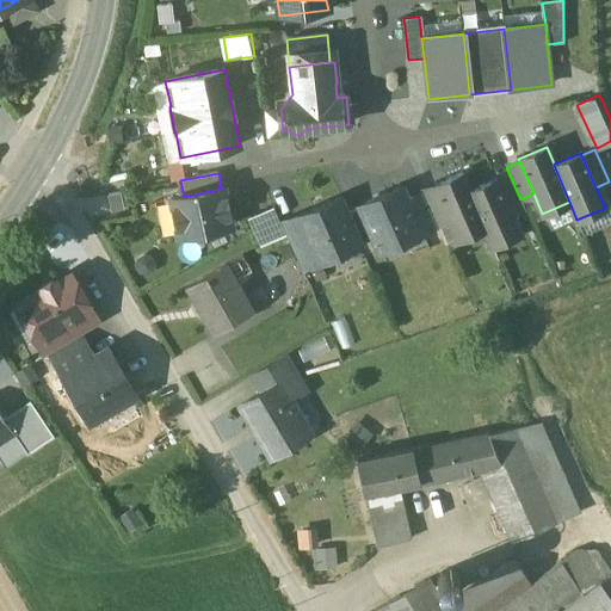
[(493,246),(462,173),(434,185),(436,187),(450,220),(458,240),(485,228),(492,246),(493,246)]
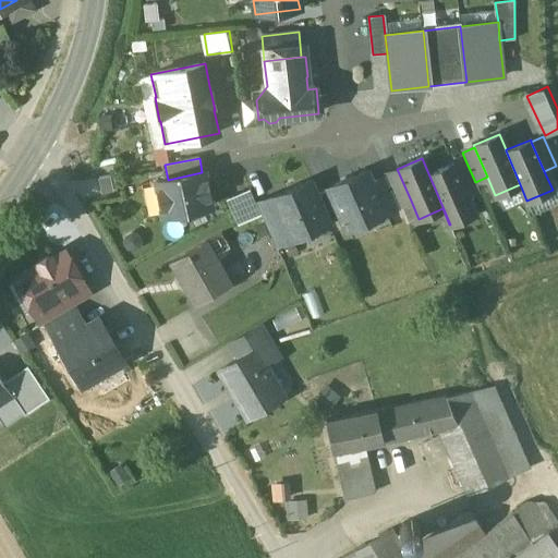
[(453,164),(429,174),(422,158),(450,225),(475,214),(466,195),(455,166),(453,164)]
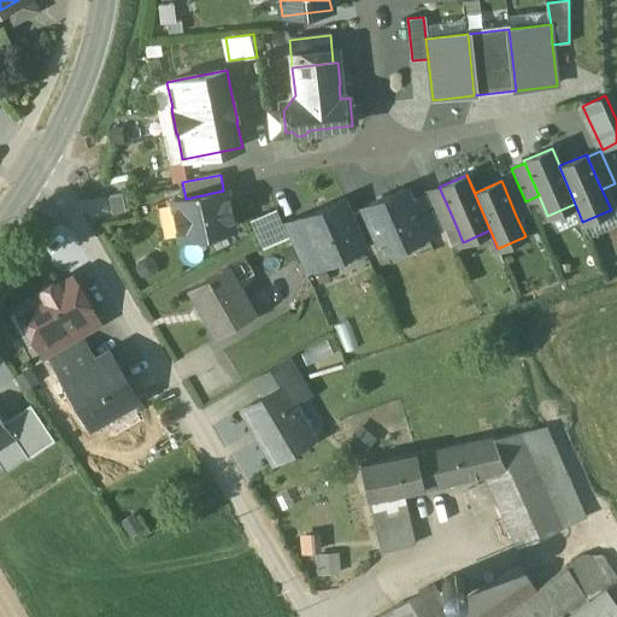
[(526,201),(515,177),(503,183),(516,216),(529,211),(526,201)]
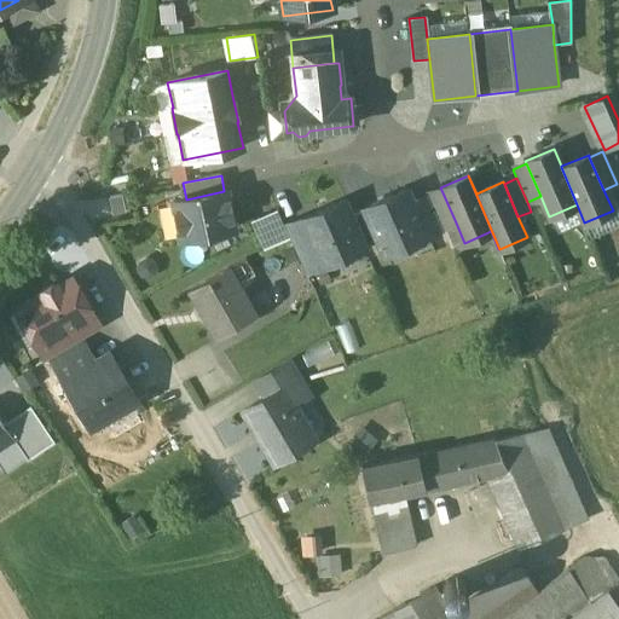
[(411,203),(412,203),(406,190),(365,208),(366,209),(380,241),(386,254),(426,236),(411,203)]
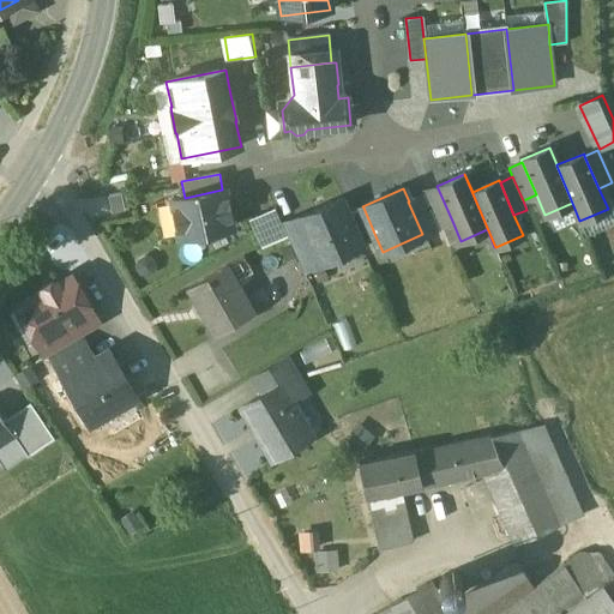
[(452,221),(438,188),(425,194),(439,227),(452,221)]
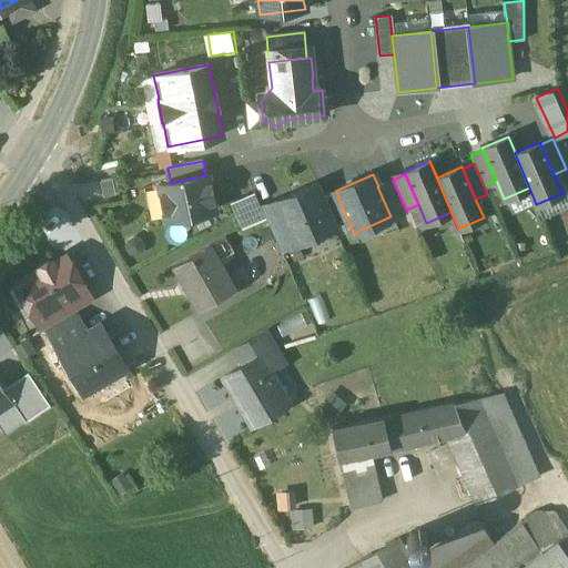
[(171,183),(160,185),(166,220),(214,210),(208,175),(205,175),(171,183)]
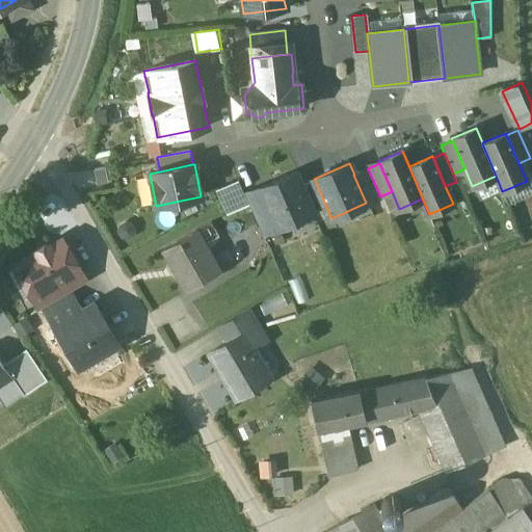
[(105,167),(94,169),(97,184),(107,182),(105,167)]
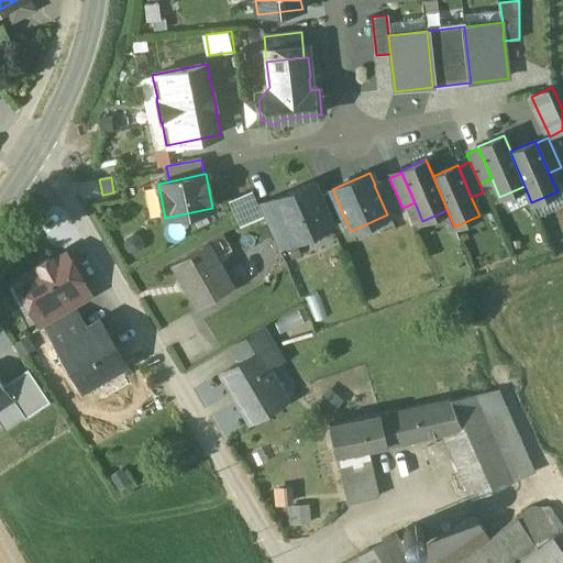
[(403,208),(389,178),(375,185),(374,185),(387,214),(403,208)]
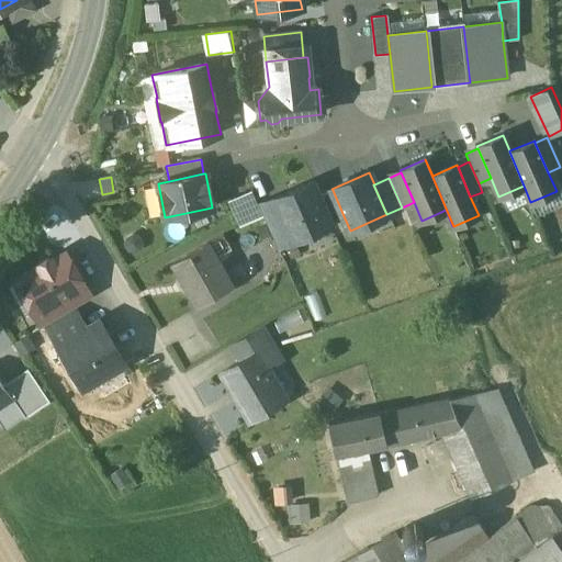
[(312,182),(276,199),(293,240),(330,225),(318,197),(312,182)]
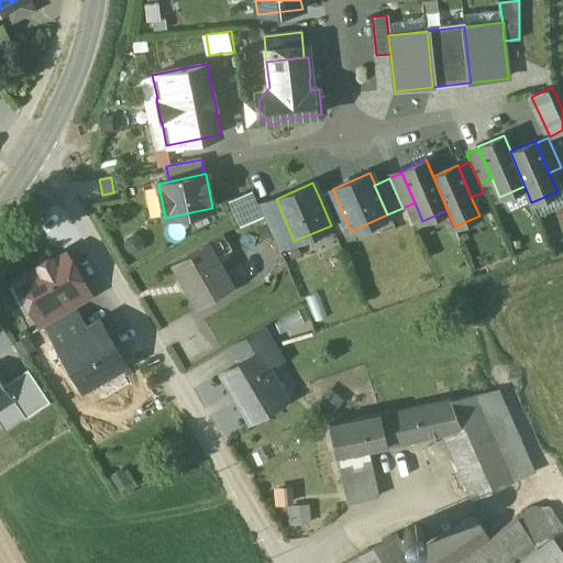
[(240,228),(264,218),(258,207),(252,189),(228,199),(240,228)]
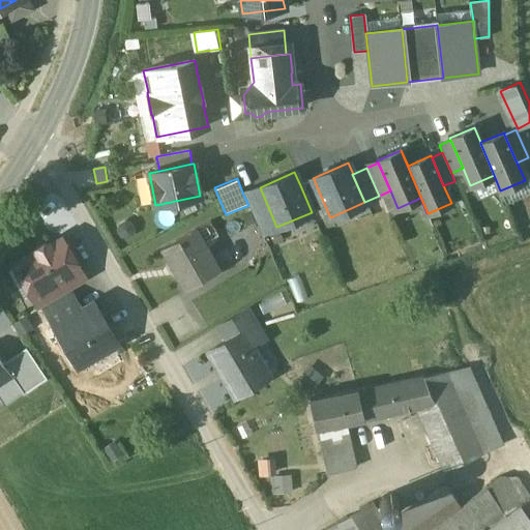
[(314,179),(300,185),(312,212),(325,206),(314,179)]
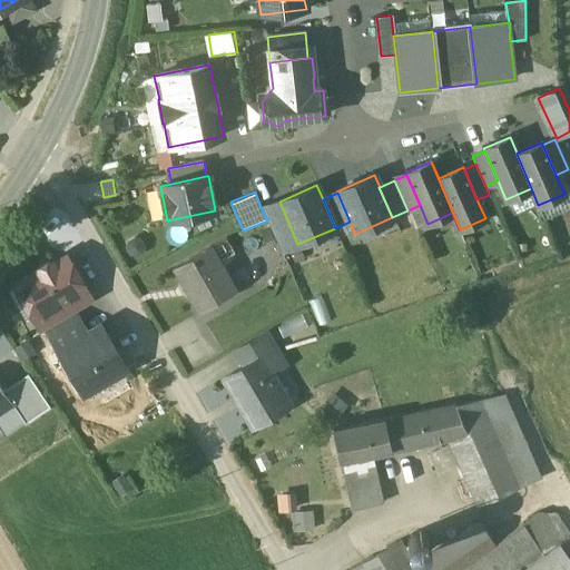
[(279,202),(262,209),(267,220),(281,252),(297,244),(279,202)]
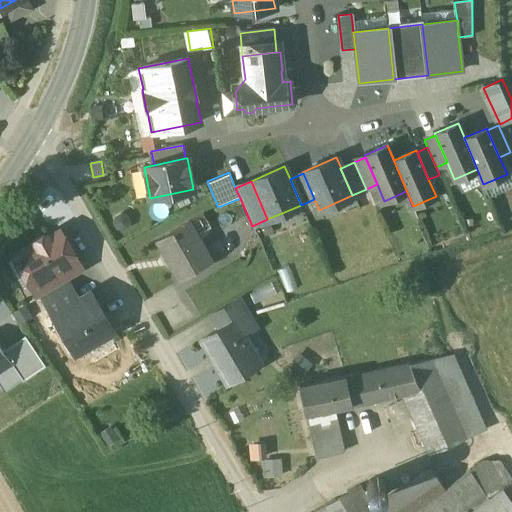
[(210,264),(188,224),(158,241),(180,281),(210,264)]
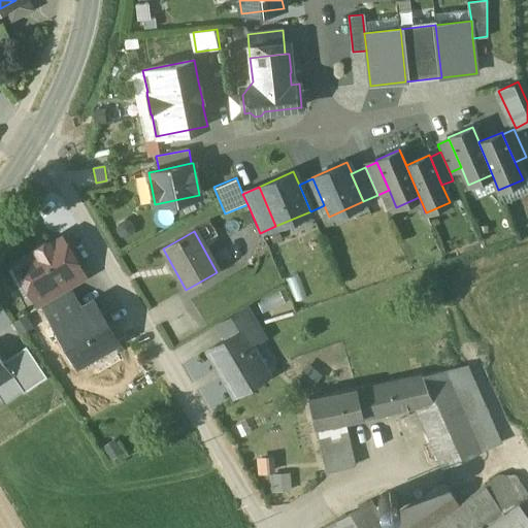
[(50,243),(43,242),(38,245),(37,251),(21,260),(37,289),(38,290),(62,275),(63,276),(78,267),(61,237),(50,243)]
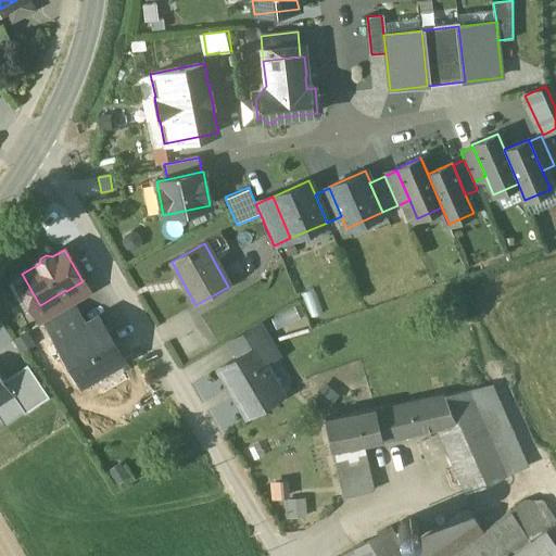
[(65,290),(40,305),(39,304),(33,308),(40,323),(45,320),(73,303),(66,291),(65,290)]
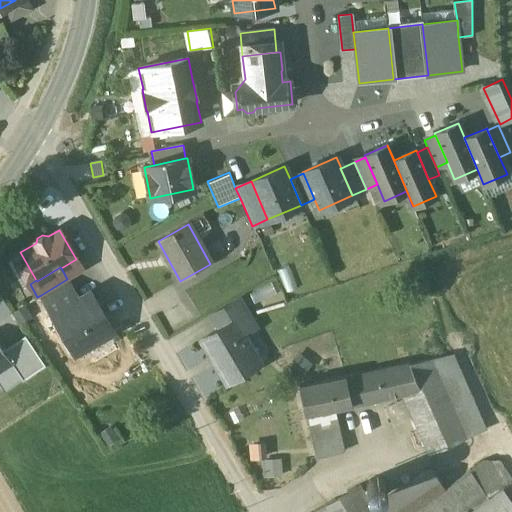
[(287,274),(277,278),(281,288),(291,284),(287,274)]
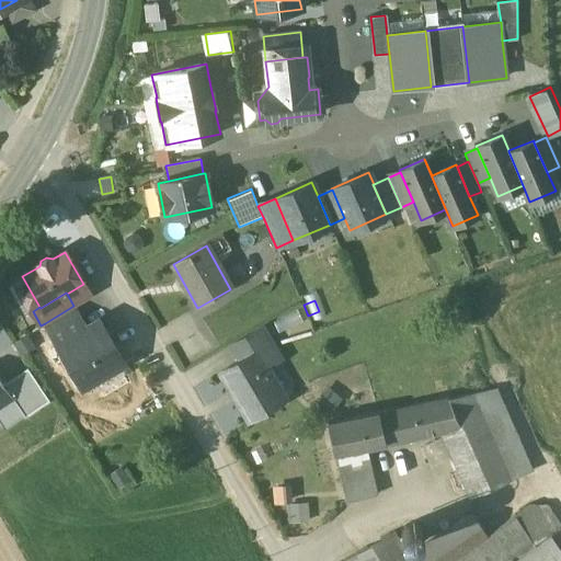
[(73,306),(45,323),(57,345),(86,328),(73,306)]
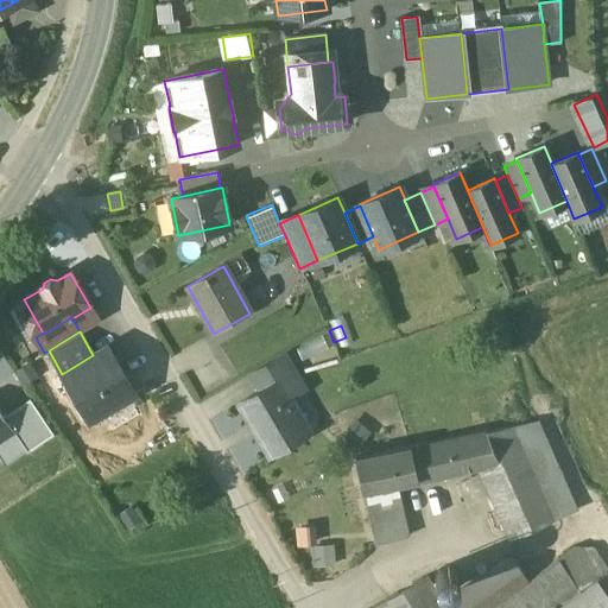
[(105,348),(94,355),(93,355),(62,374),(78,401),(86,397),(95,415),(134,392),(118,363),(115,366),(105,348)]
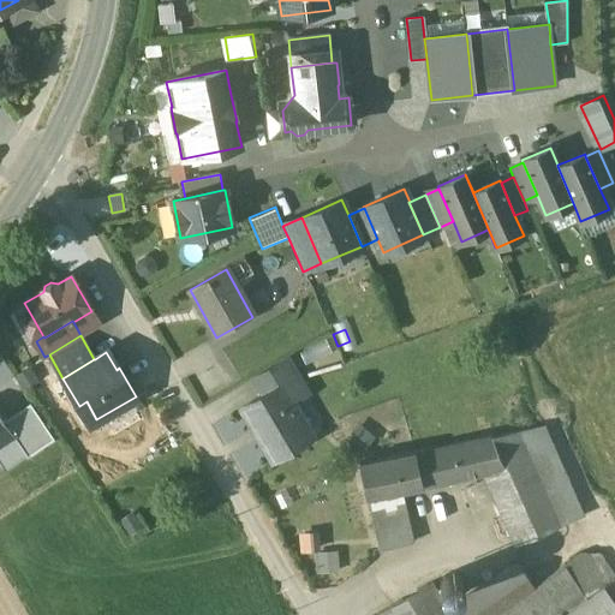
[(286,359),(255,377),(264,394),(281,384),(282,386),(297,377),(286,359)]
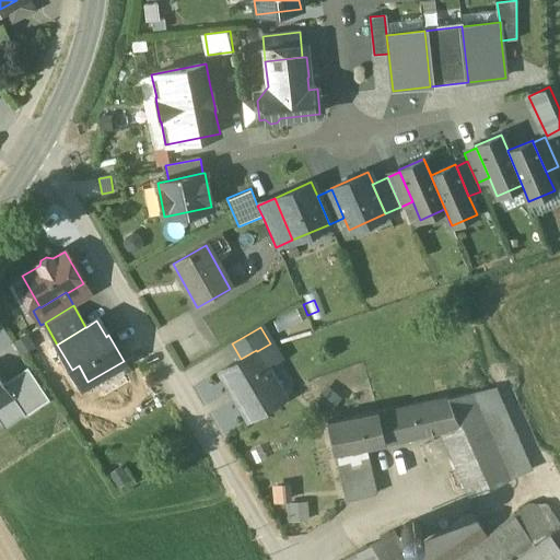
[(241,359),(220,371),(248,419),(284,398),(257,351),(256,350),(241,359)]
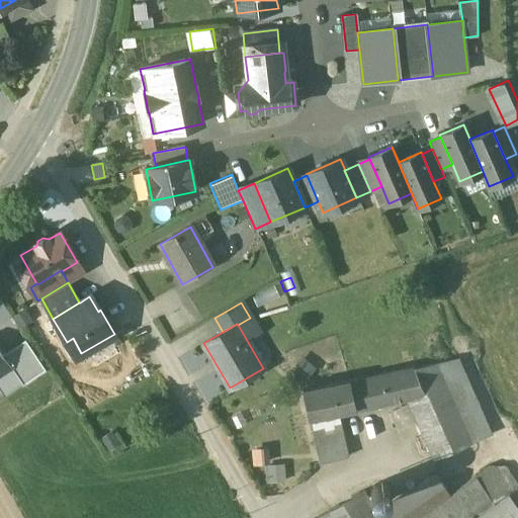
[(25,339),(3,354),(12,367),(11,368),(20,381),(22,384),(46,369),(25,339)]
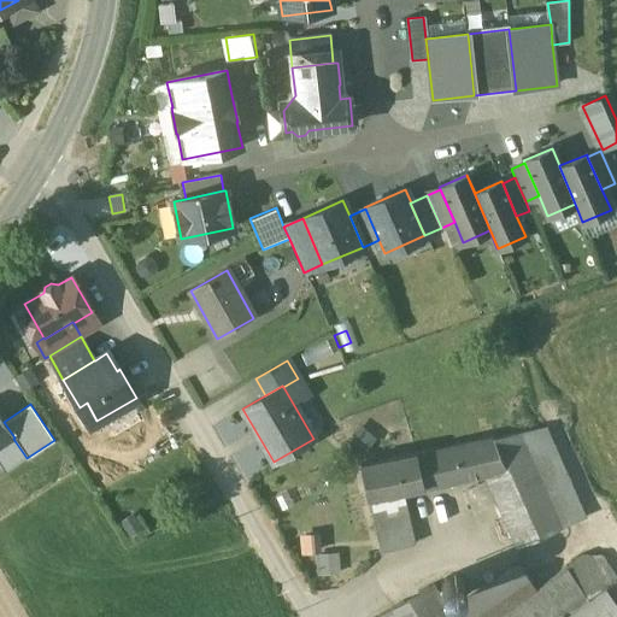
[(0,462),(4,468),(24,454),(13,439),(15,438),(4,422),(0,415),(0,462)]
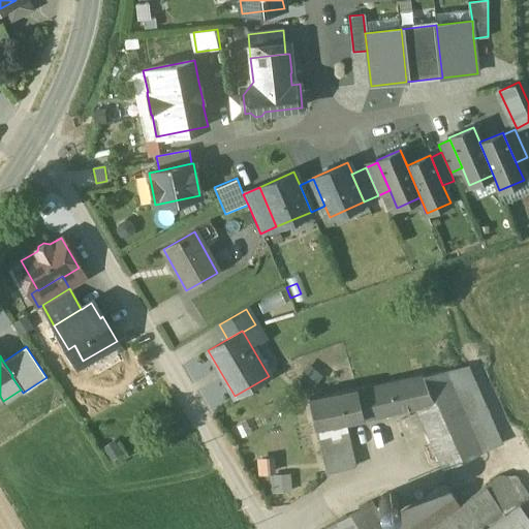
[(303,377),(318,384),(323,372),(309,365),(303,377)]
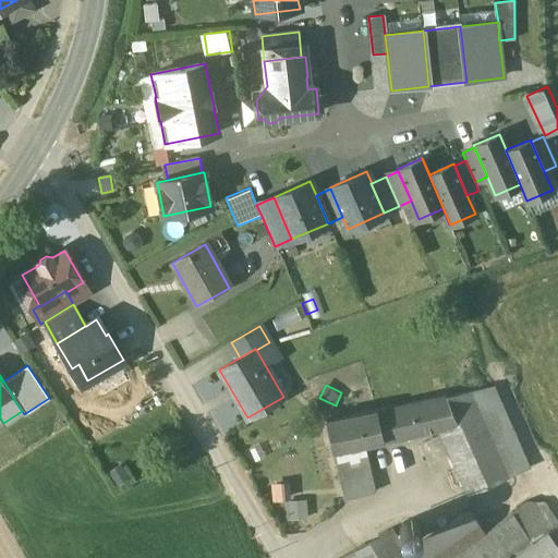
[(471,392),(509,478),(531,469),(495,387),(471,392)]
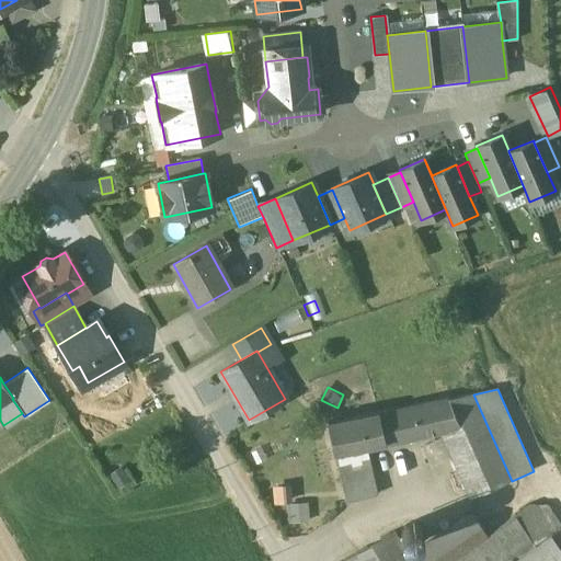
[(473,395),(415,407),(421,436),(441,432),(471,499),(512,481),(473,395)]
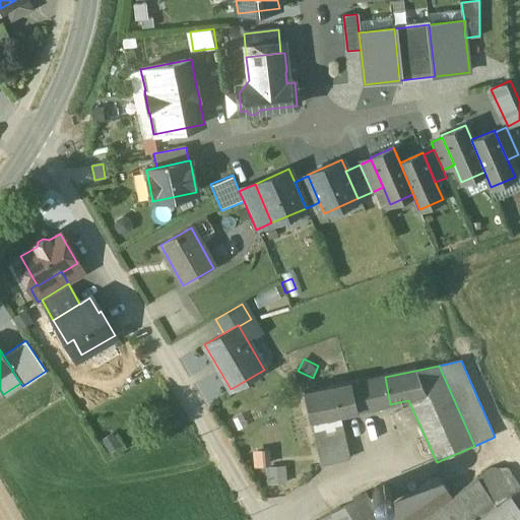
[(313,420),(338,415),(390,404),(385,377),(307,393),(313,420)]
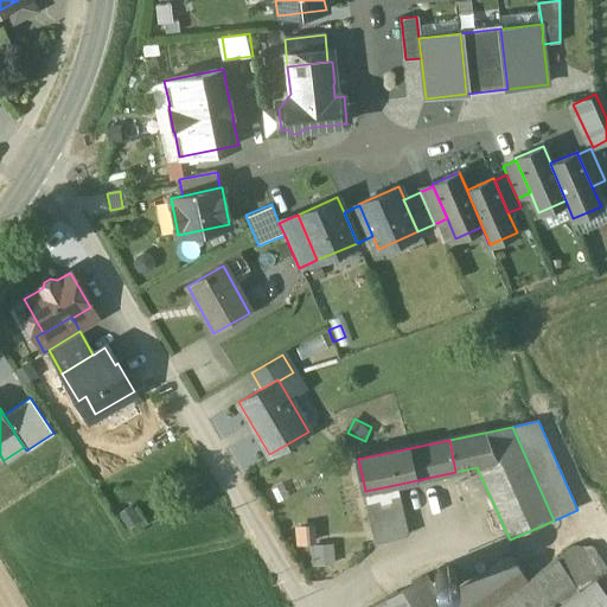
[(395,485),(365,491),(376,543),(406,537),(395,485)]
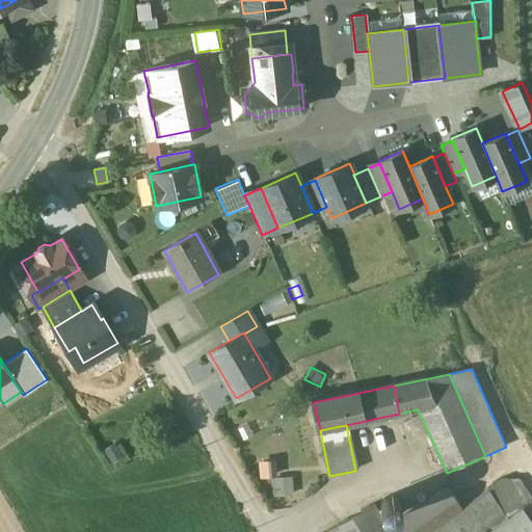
[(429,531),(483,531),(484,531),(521,507),(531,499),(531,496),(517,475),(462,509),(429,531)]
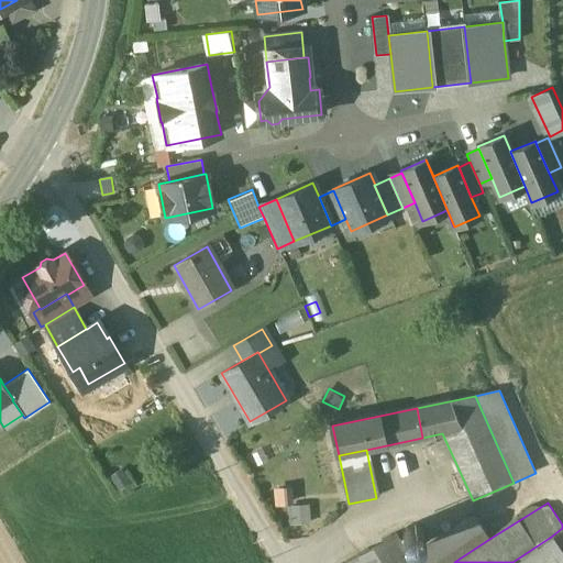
[(411,561),(412,562),(454,562),(489,539),(475,516),(411,561)]
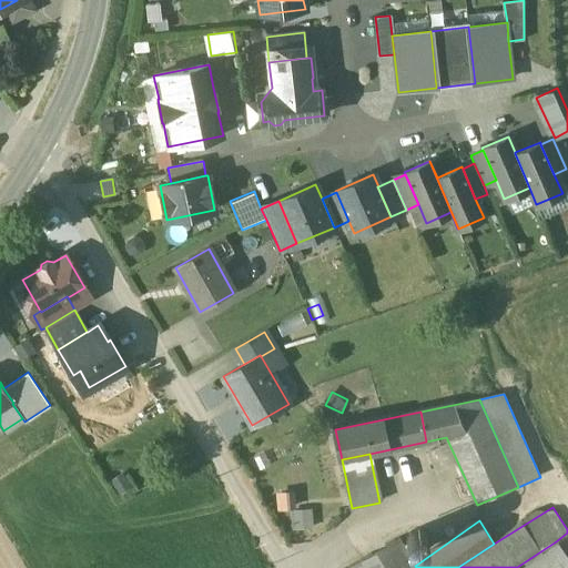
[(416,567),(415,566),(399,539),(350,567),(416,567)]
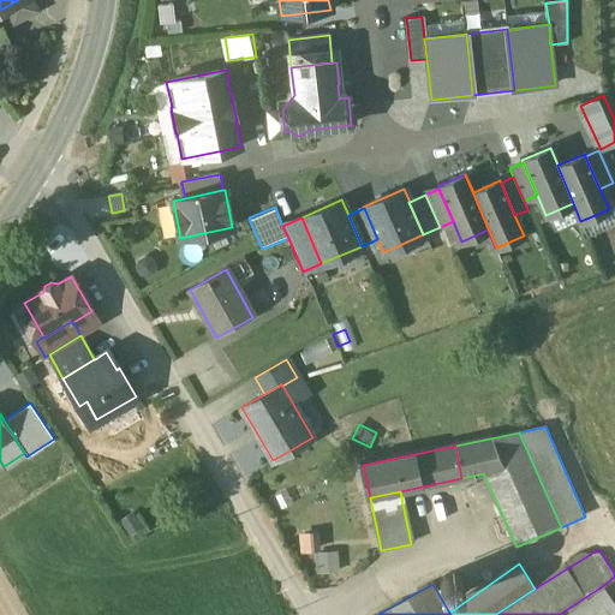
[(602,586),(560,614),(614,614),(614,605),(614,604),(602,586)]
